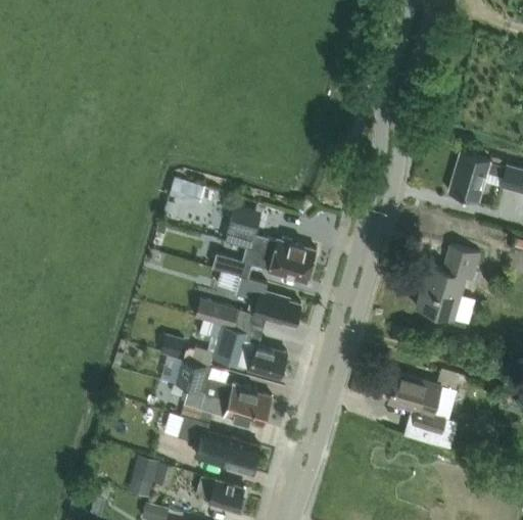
[(490,160),(461,152),(448,194),(478,202),(486,174),(503,179),(501,187),(522,193),(522,170),(507,166),(506,168),(489,163),(490,160)]
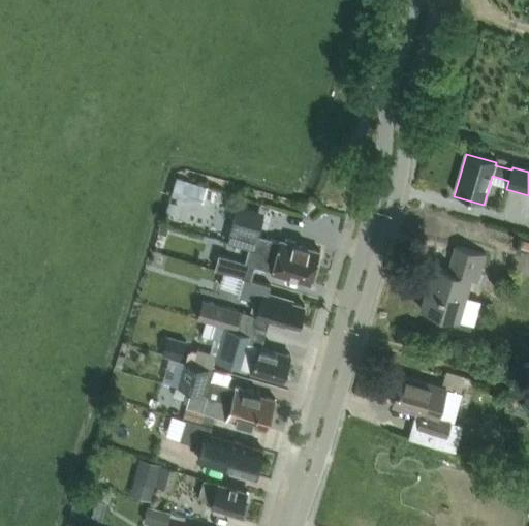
[(178,184),(173,199),(189,204),(193,188),(178,184)]
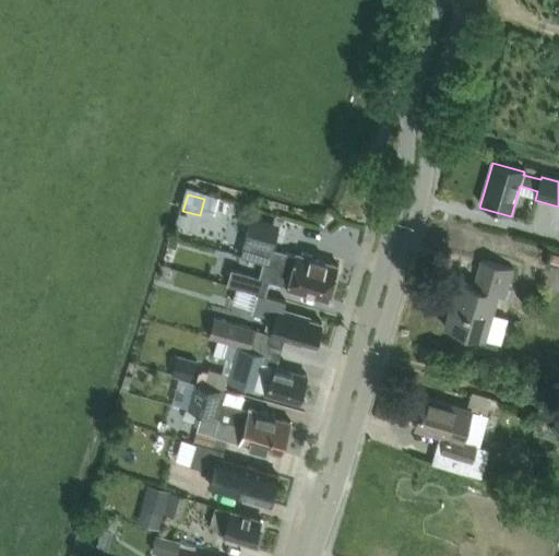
[(179,215),(176,226),(185,228),(188,217),(179,215)]
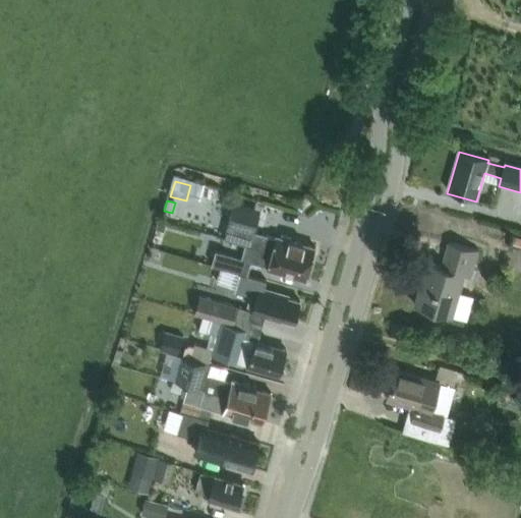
[(245,247),(310,267),(315,250),(290,243),(291,240),(281,238),(281,240),(277,239),(276,241),(254,235),(257,222),(261,212),(234,205),(231,215),(225,241),(245,247)]
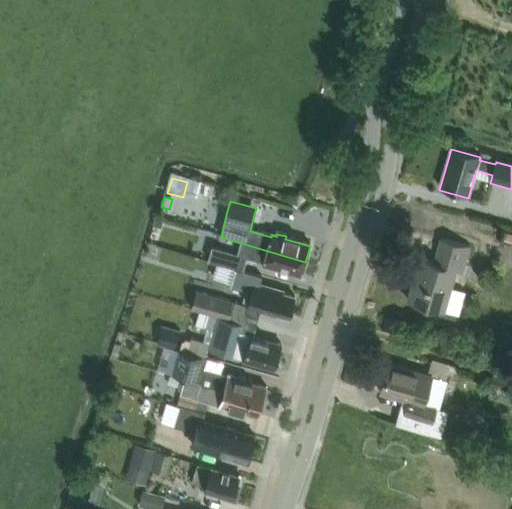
[(154,222),(153,228),(162,230),(164,224),(154,222)]
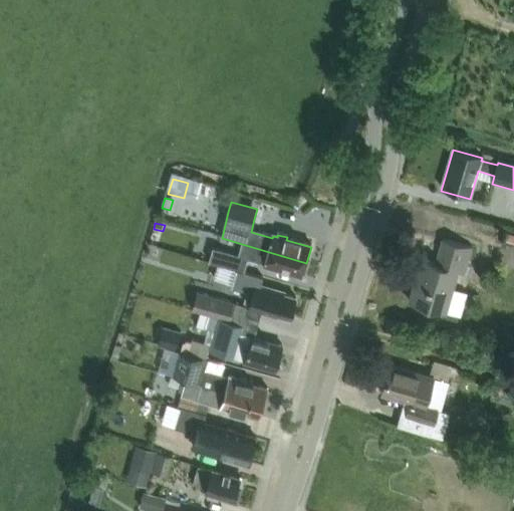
[(458,274),(465,276),(472,250),(443,242),(436,266),(421,262),(409,303),(446,314),(458,274)]
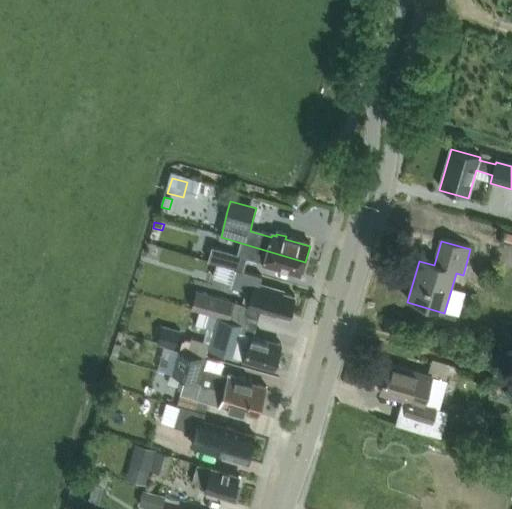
[(305,262),(241,243),(238,255),(250,259),(250,261),(263,264),(263,266),(266,267),(266,270),(275,273),(276,270),(301,278),(305,262)]
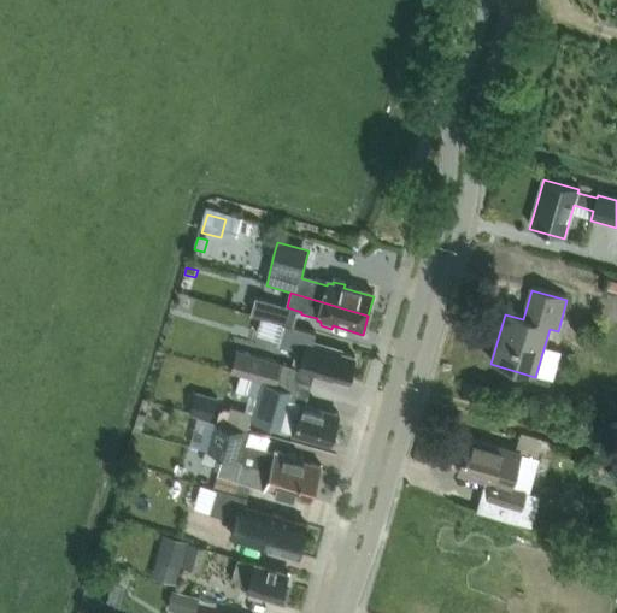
[(253,316),(286,325),(289,311),(257,302),(253,316)]
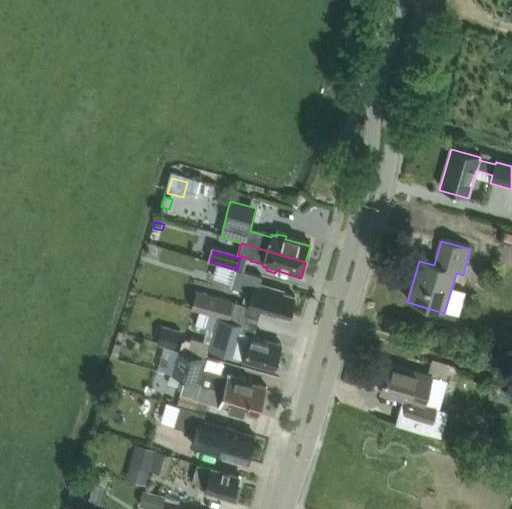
[(243,303),(249,305),(248,310),(246,317),(258,321),(260,313),(276,318),(277,316),(289,319),(295,298),(283,295),(283,293),(260,286),(262,278),(236,270),(231,288),(246,292),(243,303)]
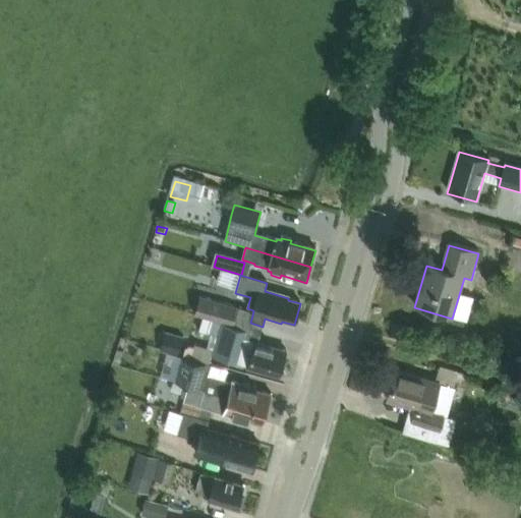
[(221,326),(233,329),(239,310),(199,299),(194,318),(221,326)]
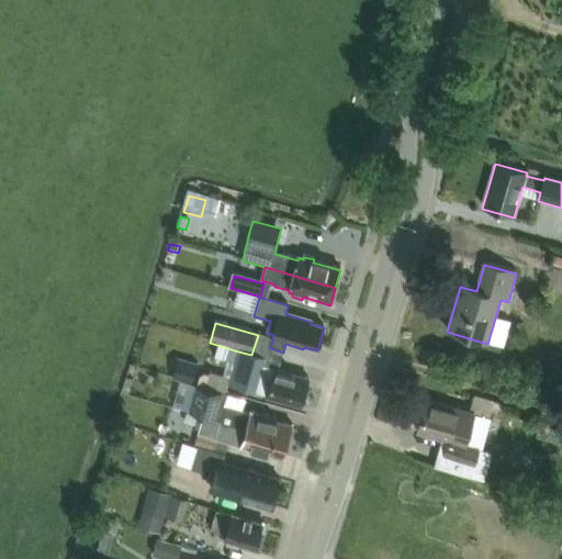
[(251,355),(238,351),(228,387),(301,407),(308,380),(262,367),(265,359),(251,355)]
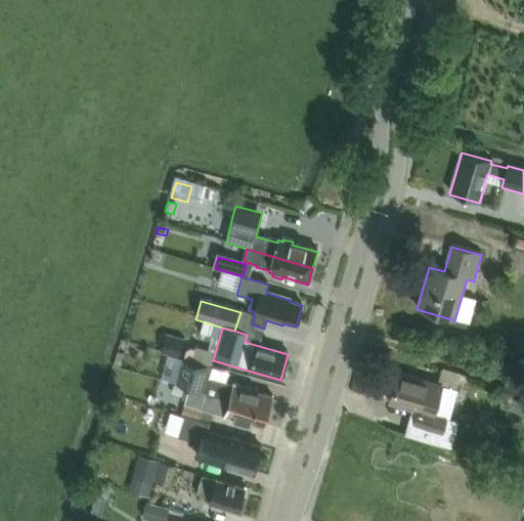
[(169,356),(179,359),(185,341),(166,336),(161,354),(169,356)]
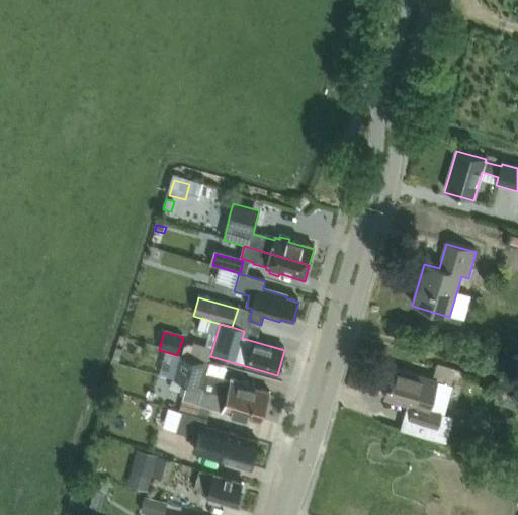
[(187,385),(187,387),(267,409),(270,398),(268,398),(269,394),(248,388),(248,385),(231,380),(231,382),(206,375),(209,364),(182,357),(175,381),(187,385)]
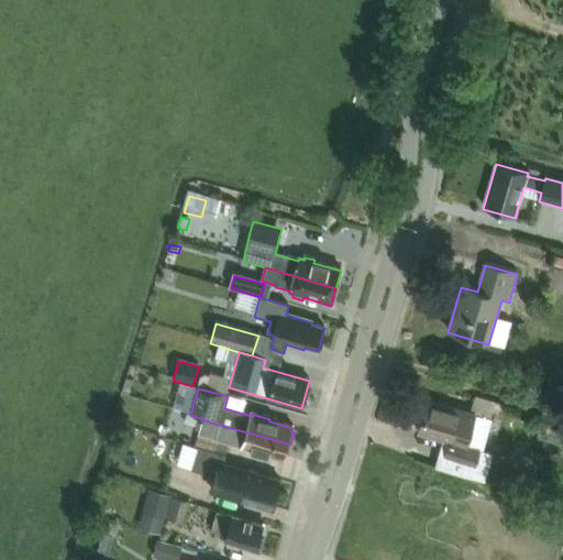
[(475,398),(470,415),(475,417),(488,420),(490,421),(495,405),(475,398)]
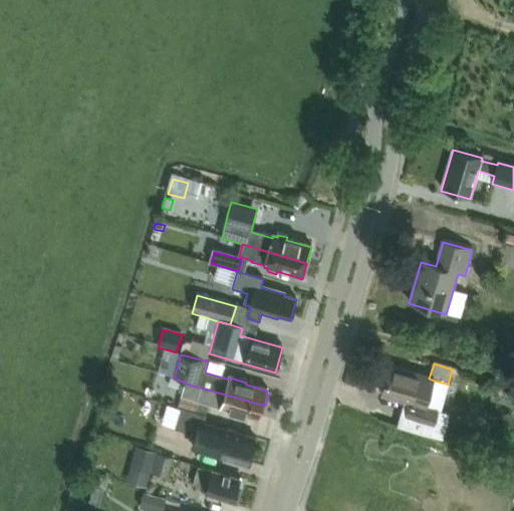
[(407,418),(434,425),(438,412),(426,409),(434,380),(429,378),(390,367),(381,397),(410,405),(407,418)]
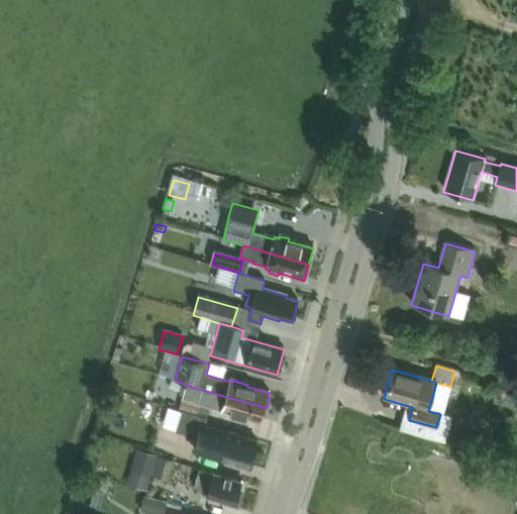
[(171,390),(181,393),(183,385),(173,383),(171,390)]
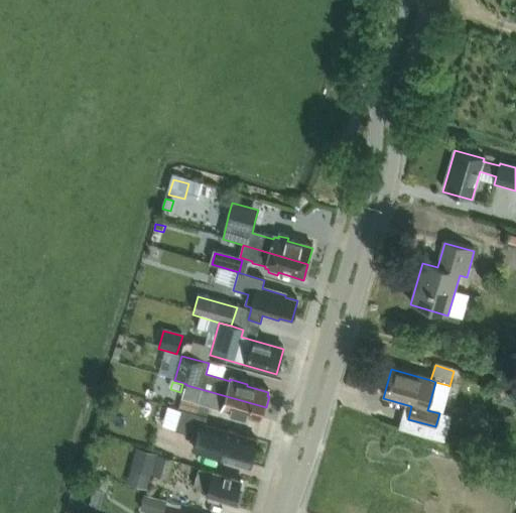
[(266,407),(186,385),(182,400),(204,406),(221,411),(220,413),(238,418),(238,416),(260,422),(261,418),(263,418),(266,407)]
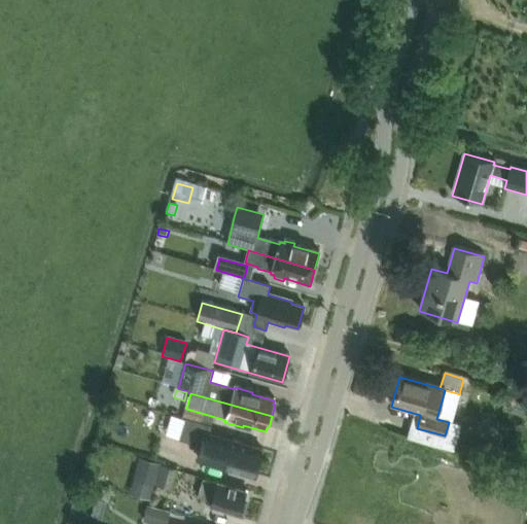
[(205,426),(208,415),(186,409),(183,420),(185,420),(205,426)]
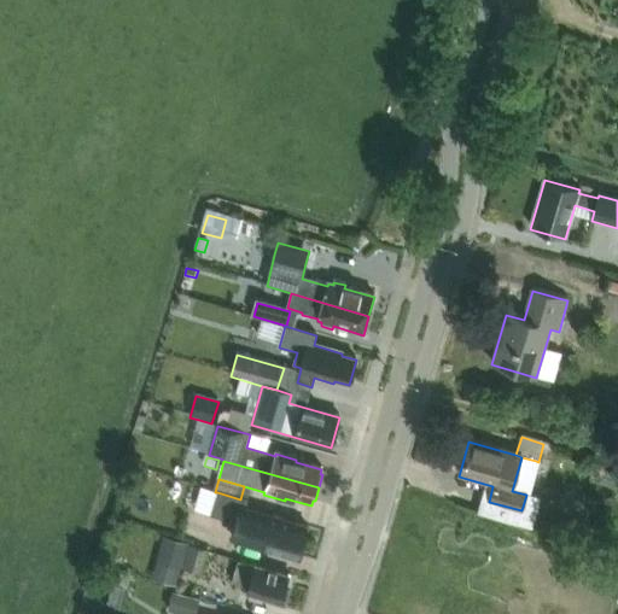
[(260,548),(298,560),(307,528),(268,518),(245,510),(248,502),(240,500),(217,492),(210,518),(235,525),(232,539),(260,548)]
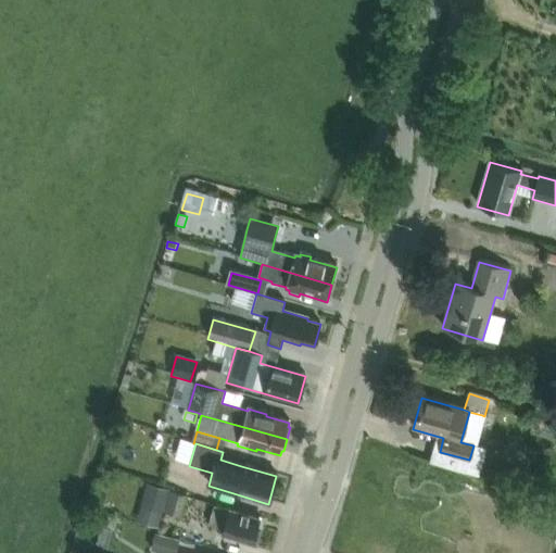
[(163,516),(169,492),(147,485),(140,508),(163,516)]
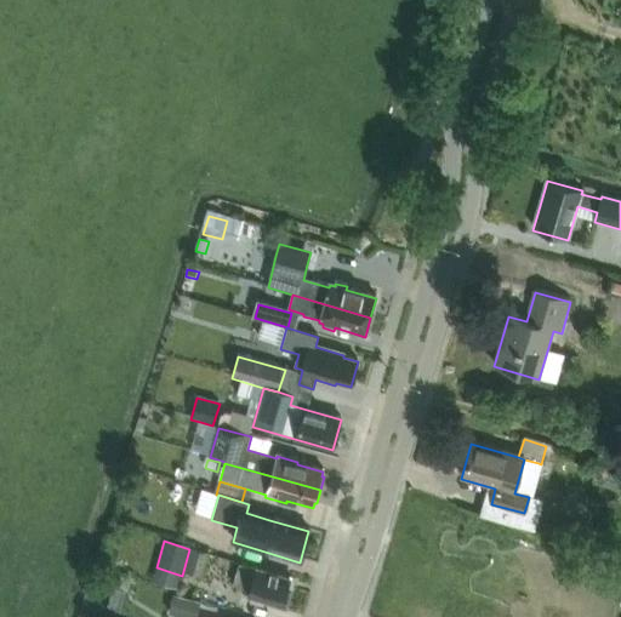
[(204,578),(210,555),(193,550),(186,572),(204,578)]
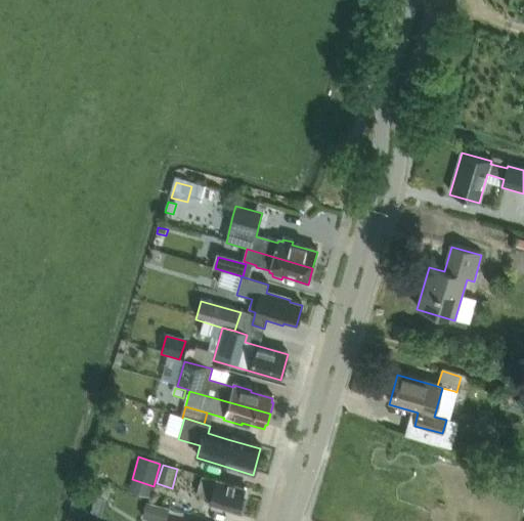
[(222,509),(242,514),(246,498),(243,497),(246,490),(216,481),(202,477),(197,495),(210,500),(209,505),(213,506),(212,508),(221,511),(222,509)]
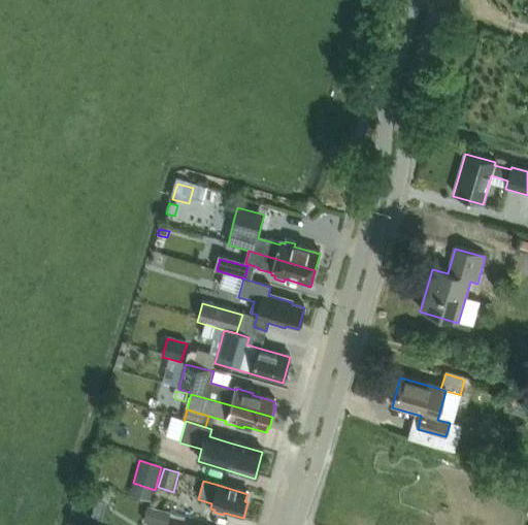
[(69,519),(83,523),(86,511),(73,506),(69,519)]
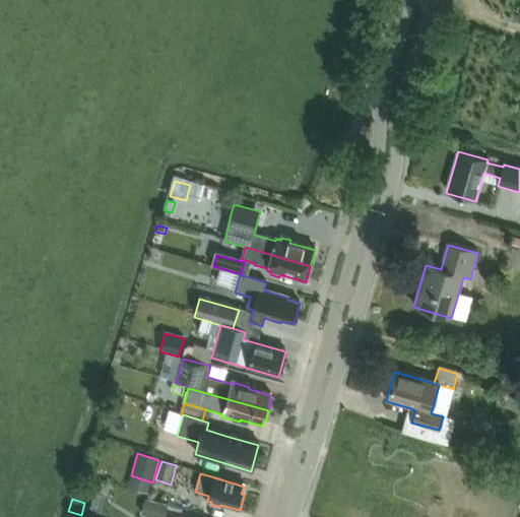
[(142,515),(146,516),(167,516),(170,507),(146,501),(142,515)]
